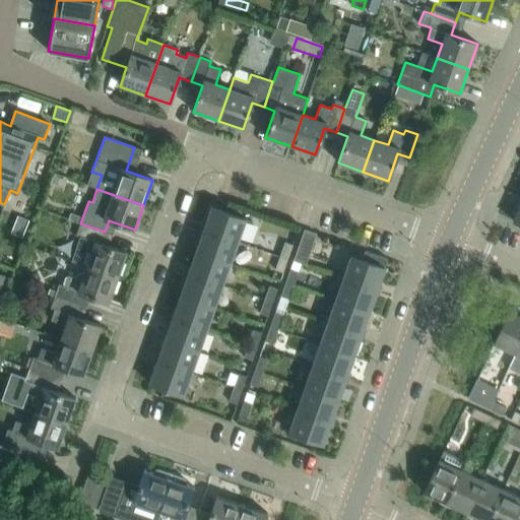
[(211,207),(203,229),(238,241),(246,219),(211,207)]
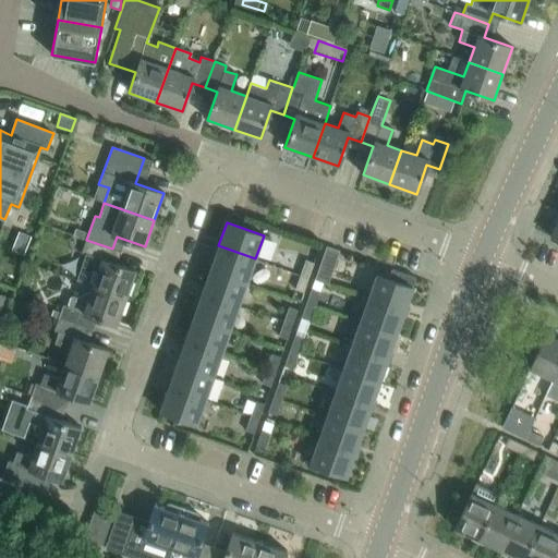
[(112,249),(86,240),(82,252),(86,254),(77,280),(92,286),(126,298),(136,271),(108,262),(112,249)]
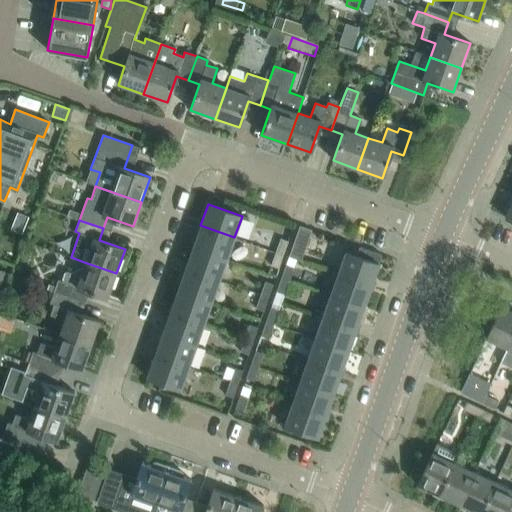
[(226,259),(234,237),(200,225),(192,247),(226,259)]
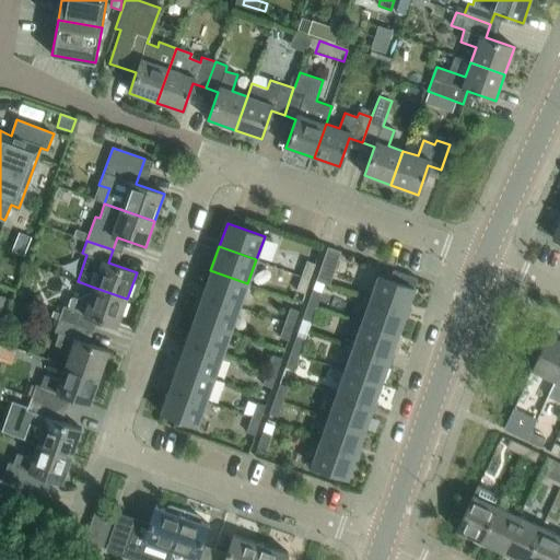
[(330,286),(341,252),(328,247),(317,281),(330,286)]
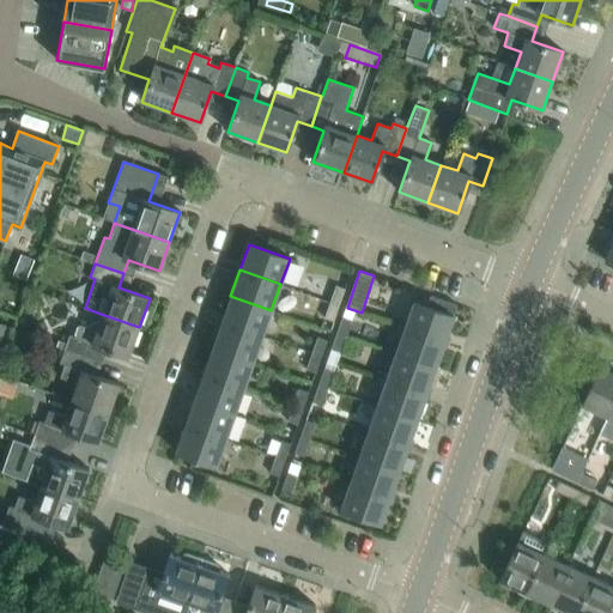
[(339,305),(345,289),(335,286),(331,302),(339,305)]
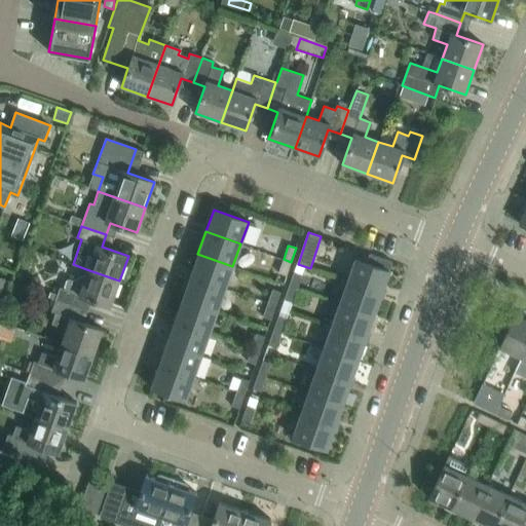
[(225,288),(232,266),(197,254),(190,275),(225,288)]
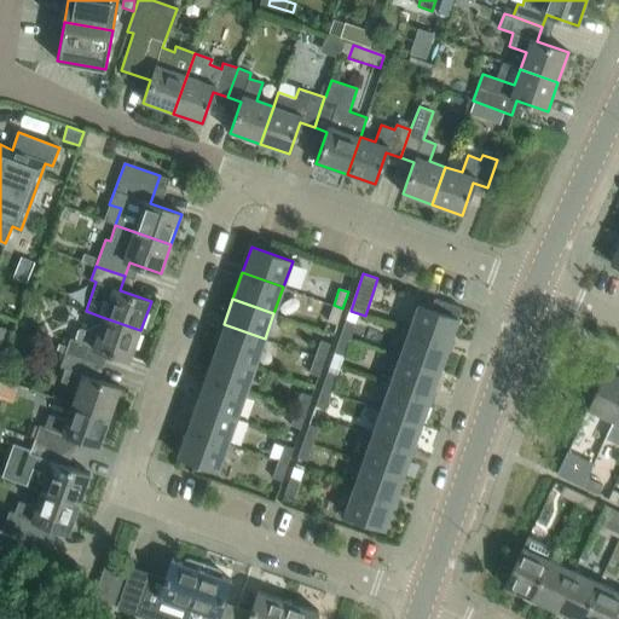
[(449,346),(458,318),(457,318),(461,308),(434,299),(431,308),(417,305),(409,330),(449,346)]
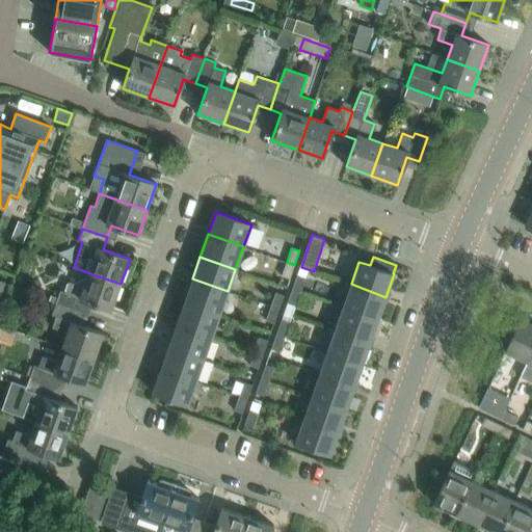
[(290,278),(294,265),(287,262),(282,275),(290,278)]
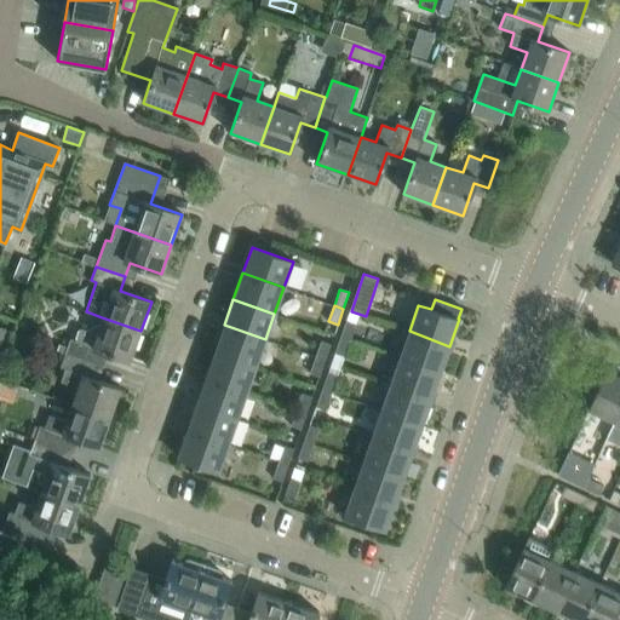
[(130,361),(141,331),(102,317),(101,323),(86,331),(80,328),(75,340),(70,339),(65,354),(93,363),(98,350),(130,361)]
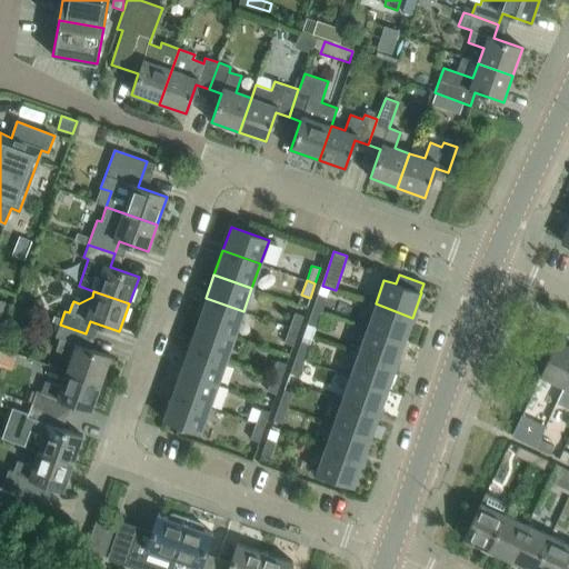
[(321,312),(326,297),(318,295),(312,309),(321,312)]
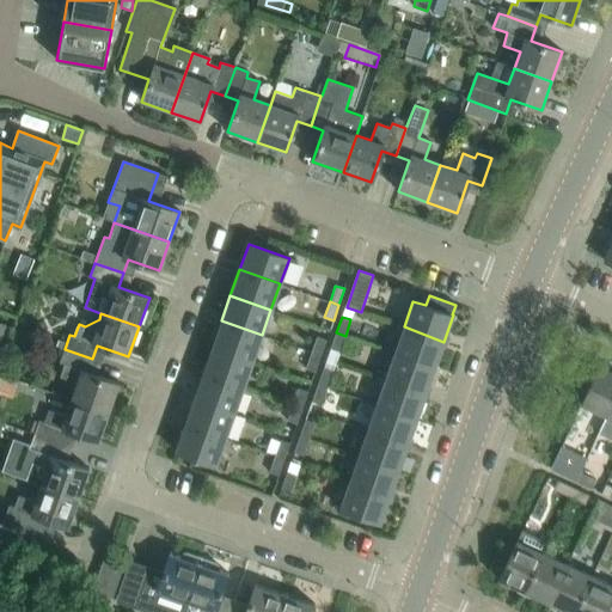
[(252,361),(262,335),(221,320),(212,347),(252,361)]
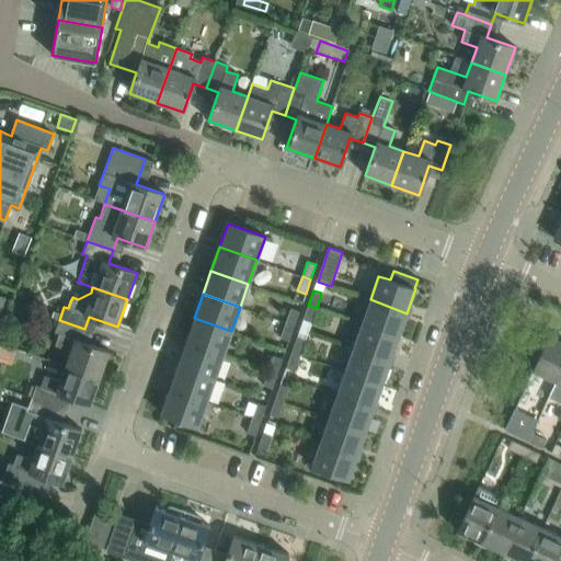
[(0,334),(2,335),(14,301),(0,296),(0,334)]
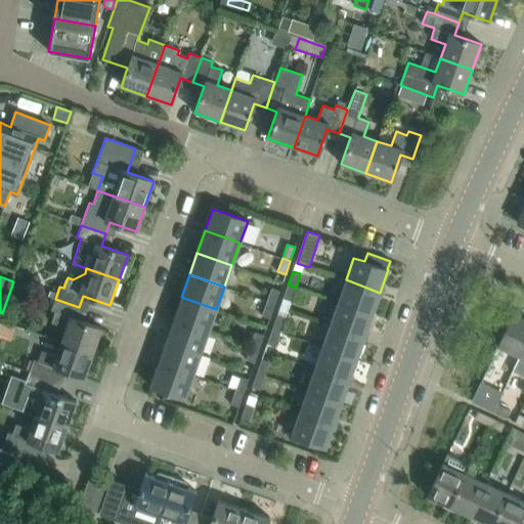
[(373,314),(380,293),(346,279),(338,302),(373,314)]
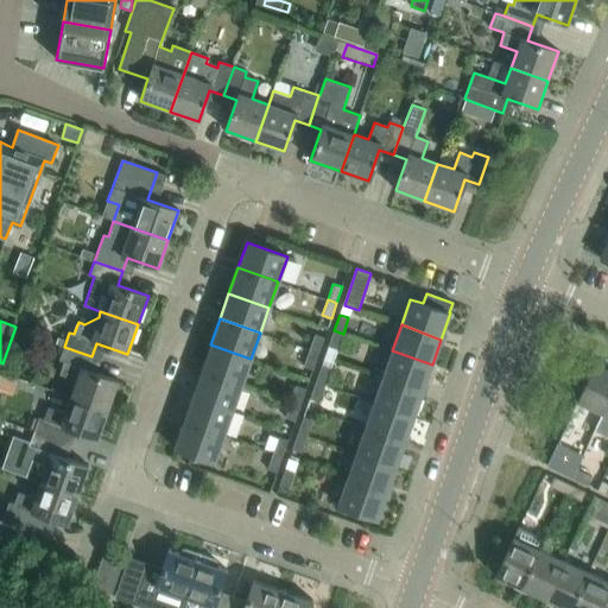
[(337,350),(343,334),(334,330),(328,347),(337,350)]
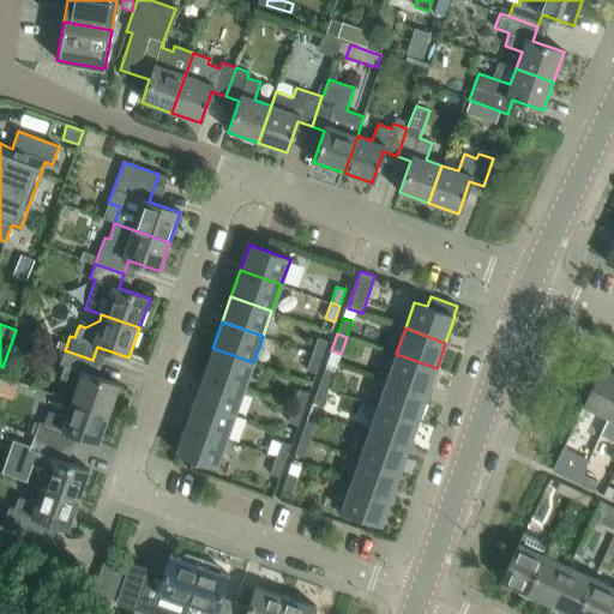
[(321,357),(327,341),(318,337),(312,354),(321,357)]
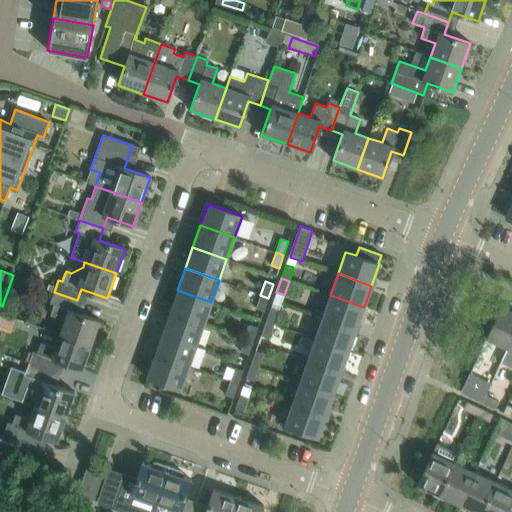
[(204,323),(211,302),(177,290),(170,311),(204,323)]
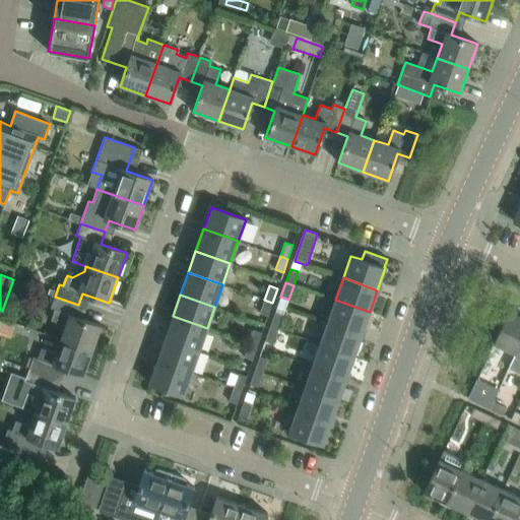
[(74,316),(78,305),(55,297),(51,308),(55,309),(51,320),(65,325),(60,339),(92,350),(101,325),(74,316)]
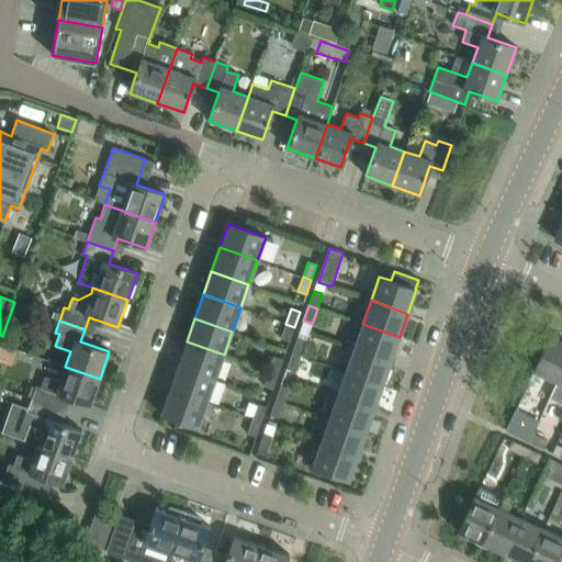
[(289,341),(294,327),(285,324),(281,338),(289,341)]
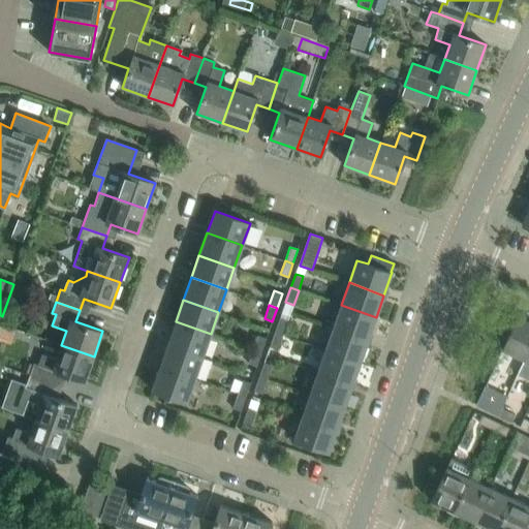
[(368,339),(376,317),(341,305),(333,328),(368,339)]
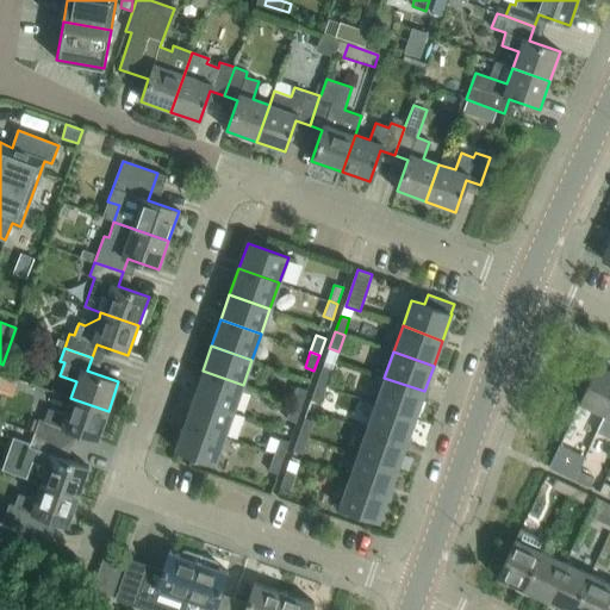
[(604,415),(609,402),(609,369),(597,365),(579,403),(604,415)]
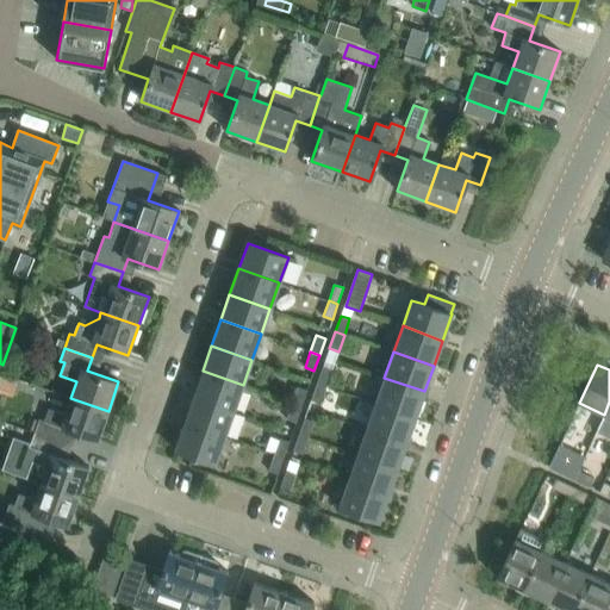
[(327,386),(331,371),(323,368),(317,383),(327,386)]
